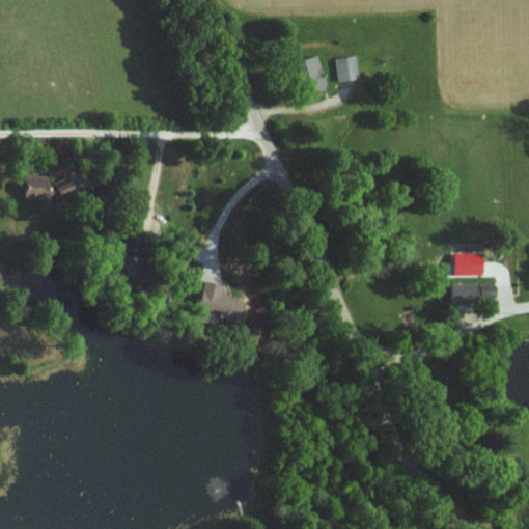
[(327,87),(317,57),(297,63),(306,93),(327,87)]
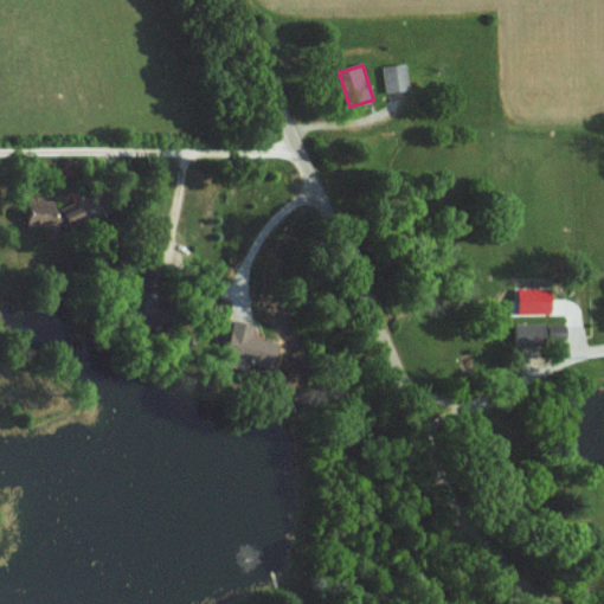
[(384,68),(386,94),(410,91),(407,65),(384,68)]
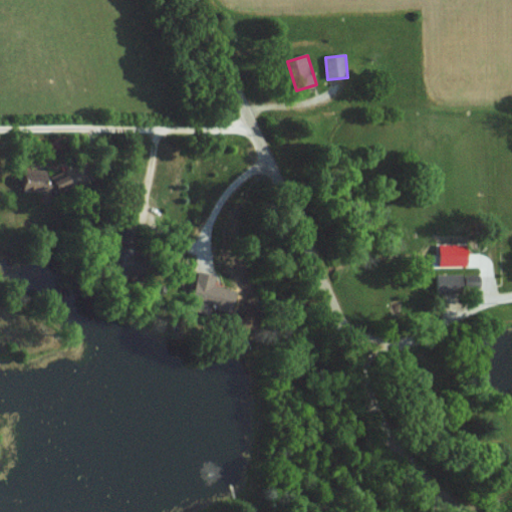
[(23,193),(46,194),(47,171),(24,171),(23,193)]
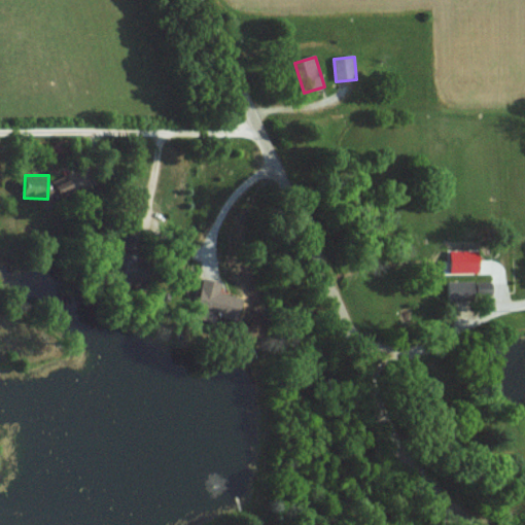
[(59,199),(73,193),(68,177),(54,183),(59,199)]
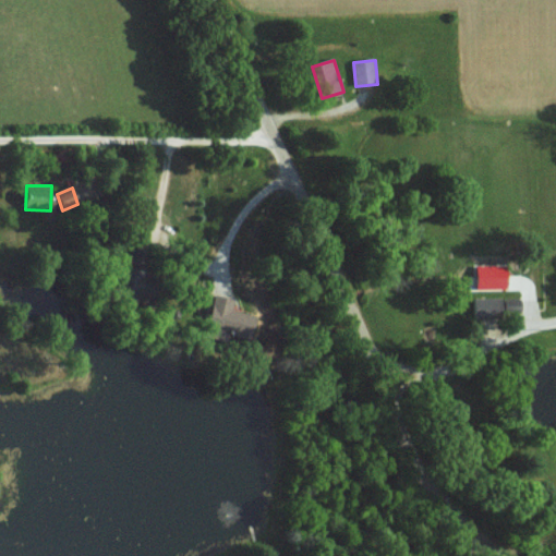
[(233,312),(236,301),(216,297),(208,329),(252,339),(257,317),(233,312)]
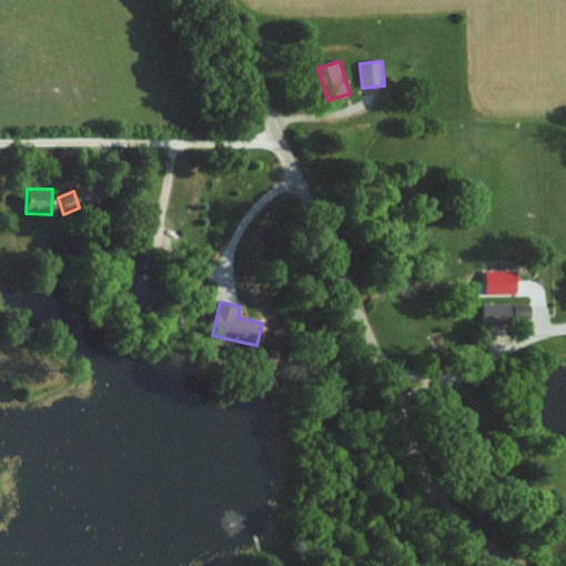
[(485,325),(513,325),(513,320),(531,320),(531,305),(485,306),(485,325)]
